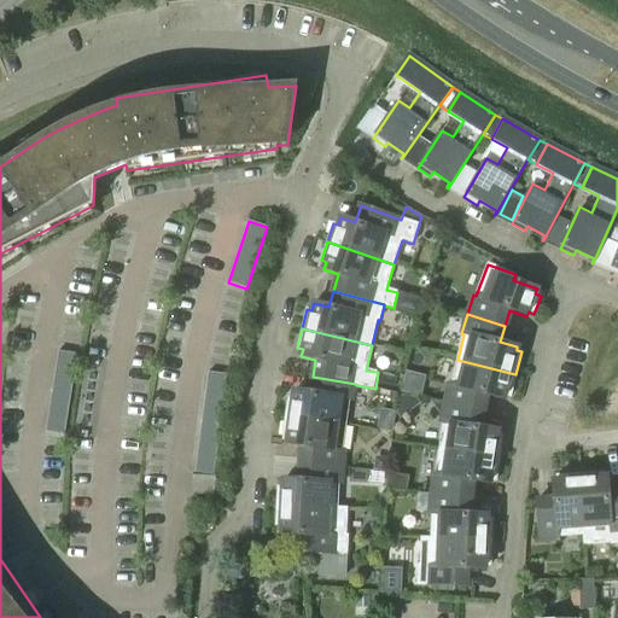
[(58,351),(45,432),(64,436),(77,355),(58,351)]
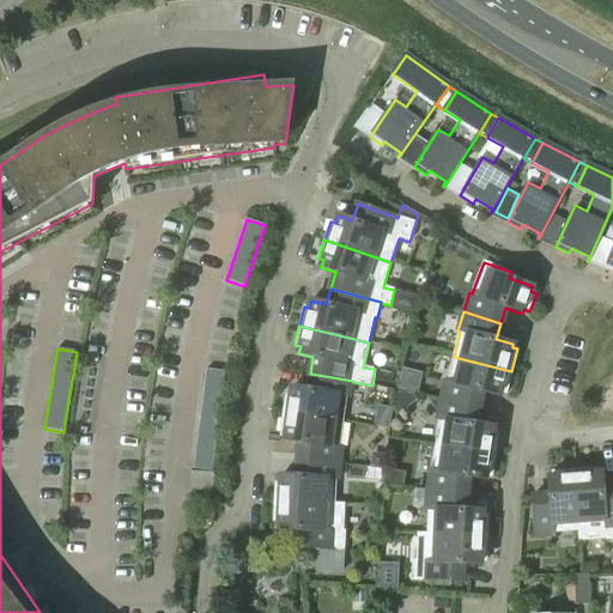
[(445,381),(441,400),(479,408),(483,392),(499,396),(501,393),(505,394),(511,371),(454,357),(447,381),(445,381)]
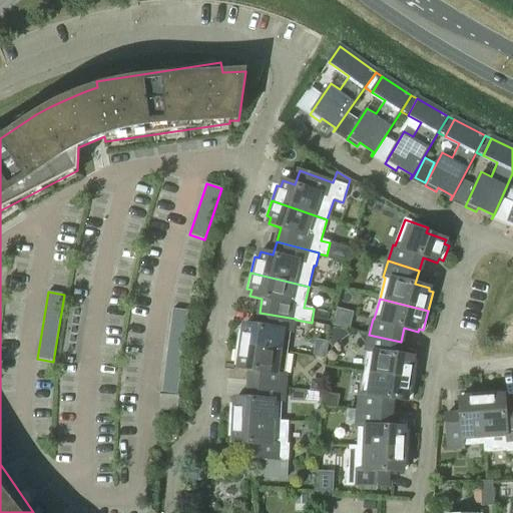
[(178,393),(189,305),(169,302),(158,390),(178,393)]
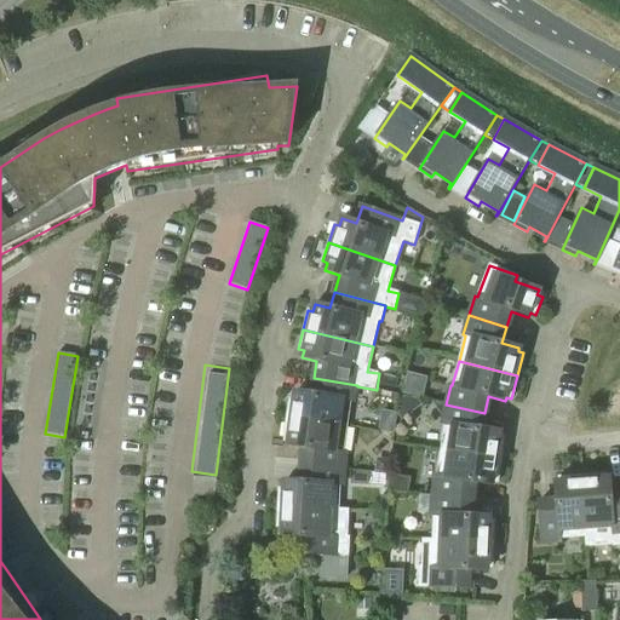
[(406,371),(400,392),(420,397),(426,377),(406,371)]
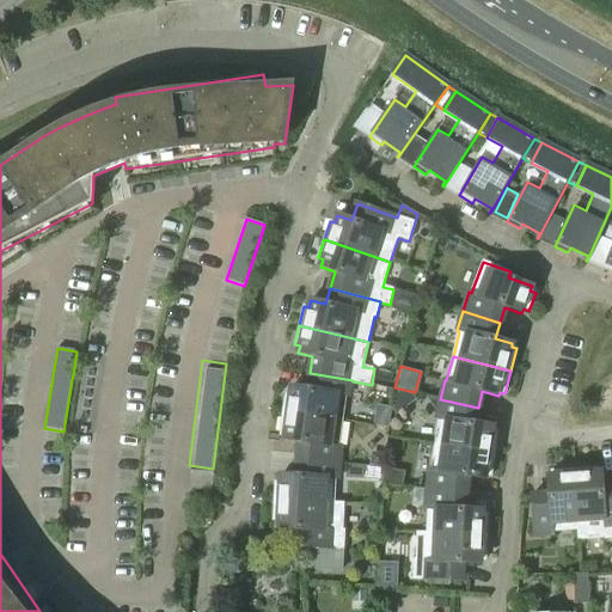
[(353,380),(310,373),(306,389),(292,386),(291,395),(285,393),(282,412),(344,422),(348,397),(350,397),(353,381),(353,380)]
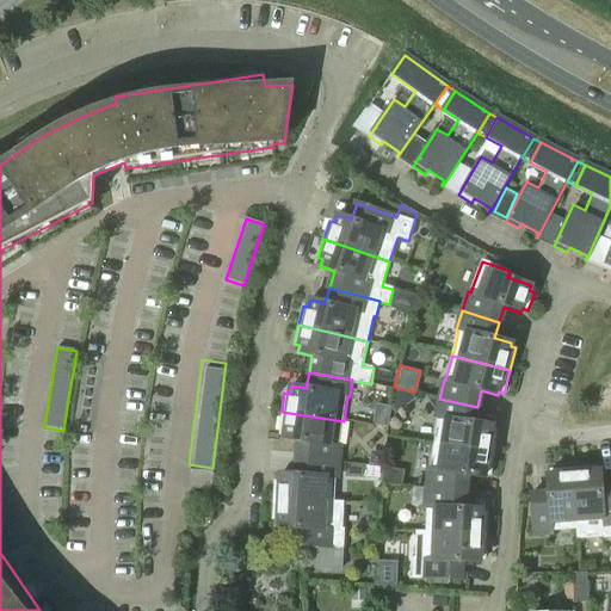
[(438,419),(434,444),(493,452),(497,430),(492,429),(492,425),(474,423),(477,407),(439,399),(436,418),(438,419)]
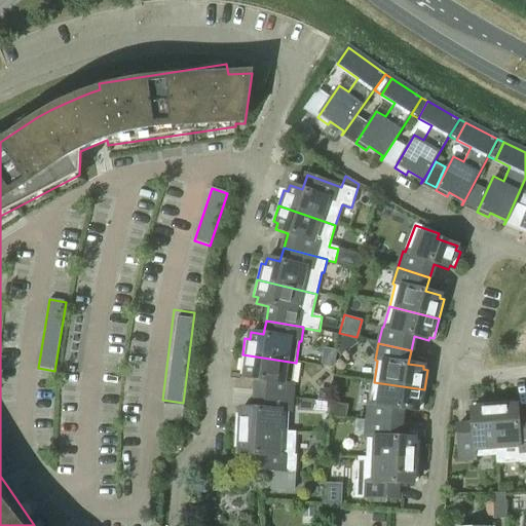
[(296,363),(242,354),(240,371),(245,372),(245,378),(257,380),(255,395),(291,398),(292,384),(293,384),(296,363)]
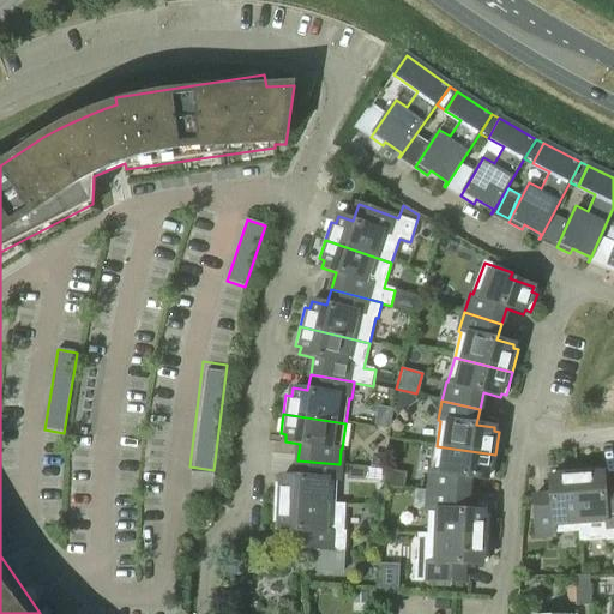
[(495,455),(437,446),(433,471),(431,471),(428,491),(467,494),(469,479),(486,481),(487,477),(493,479),(495,455)]
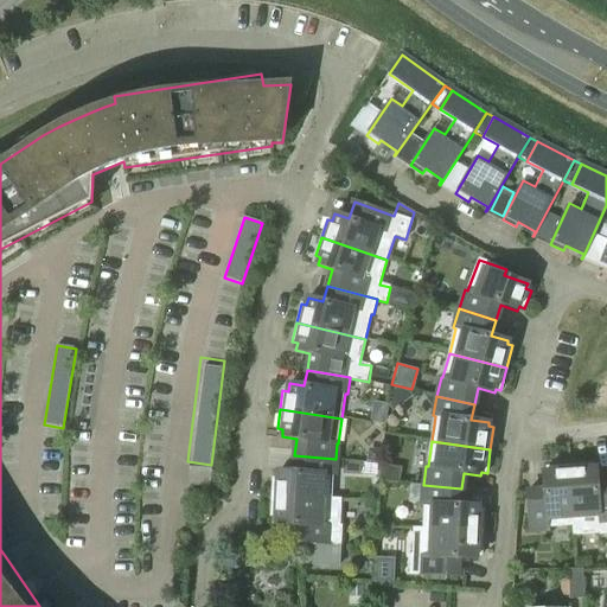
[(381,452),(371,451),(368,453),(366,462),(379,464),(381,452)]
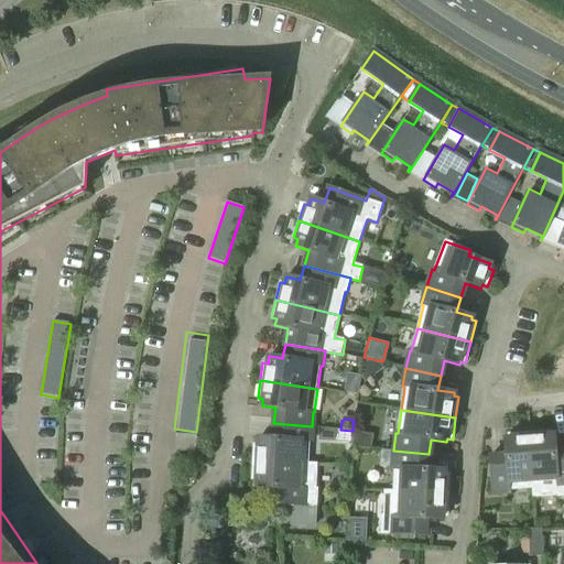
[(312,426),(273,423),(272,438),(259,437),(258,445),(253,445),(252,463),(307,465),(307,464),(308,442),(311,442),(312,426)]
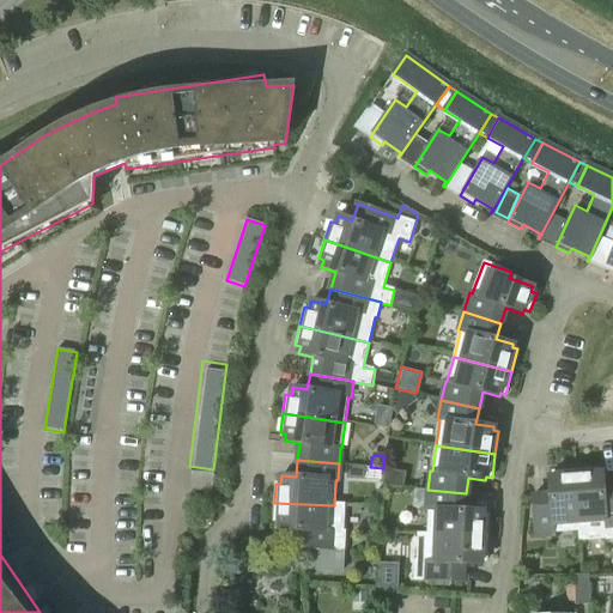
[(599,468),(575,471),(580,530),(578,530),(578,540),(606,538),(606,540),(612,539),(612,490),(604,491),(602,474),(599,474),(599,468)]
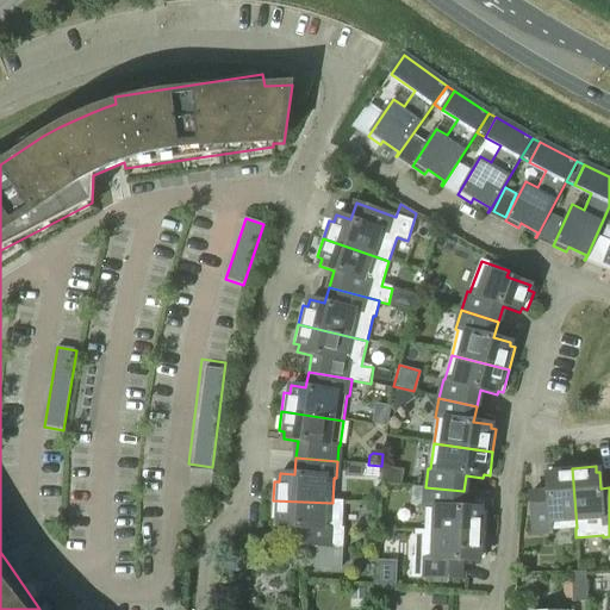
[(547,493),(534,495),(529,495),(533,533),(552,531),(551,529),(576,528),(577,528),(572,468),(548,470),(549,475),(546,475),(547,493)]
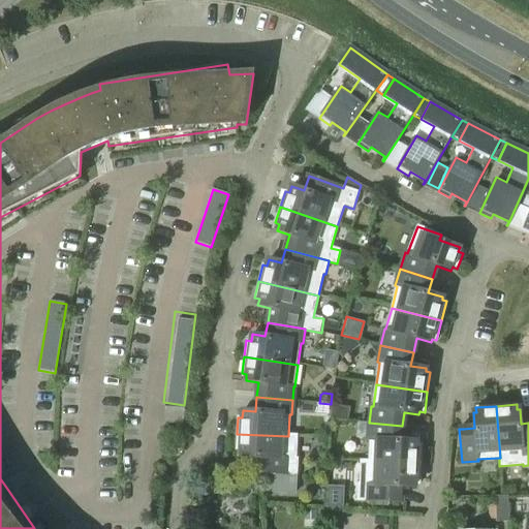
[(402,426),(369,423),(368,440),(369,440),(369,461),(368,462),(421,464),(422,444),(416,443),(416,441),(401,440),(402,426)]
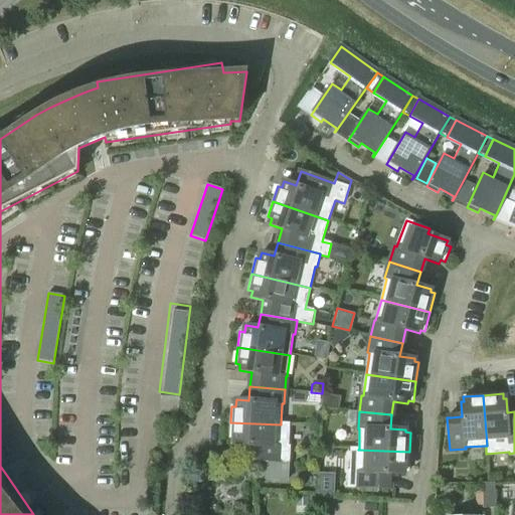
[(281,424),(230,422),(229,439),(234,439),(233,446),(246,446),(245,461),(260,461),(259,480),(288,481),(290,447),(288,447),(289,424),(281,423),(281,424)]
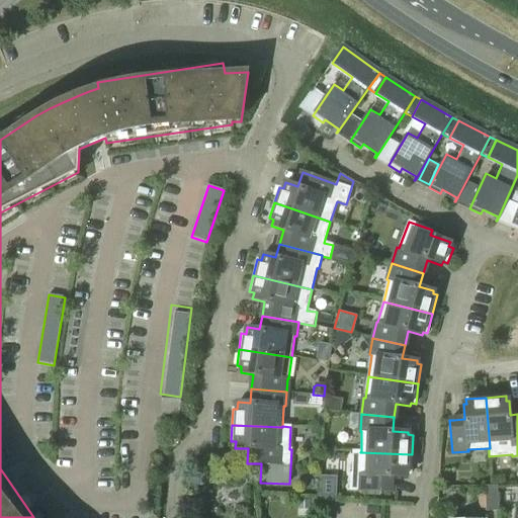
[(350,473),(349,488),(349,490),(391,492),(391,477),(406,478),(406,475),(411,475),(412,454),(360,452),(361,451),(353,451),(352,473),(350,473)]
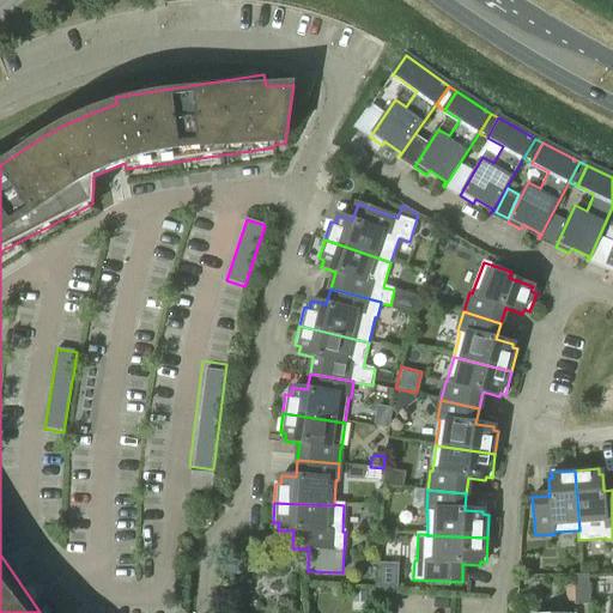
[(377,539),(366,539),(365,550),(376,550),(377,539)]
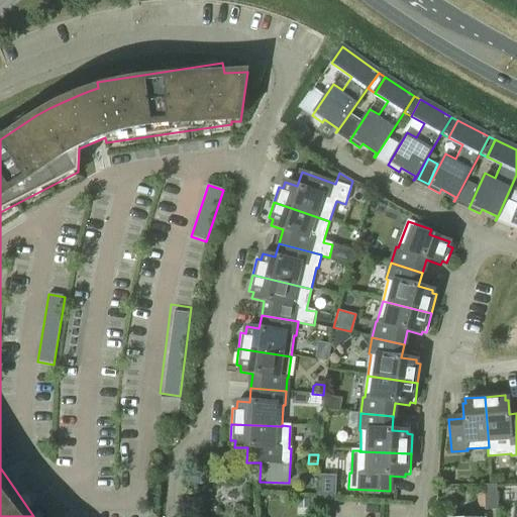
[(484,485),(485,510),(497,510),(496,485),(484,485)]
